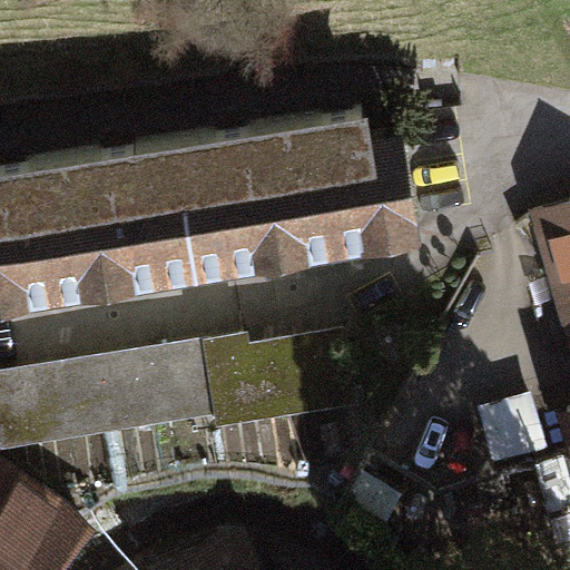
[(381,123),(376,96),(295,110),(318,244),(430,224),(411,117),(381,123)]
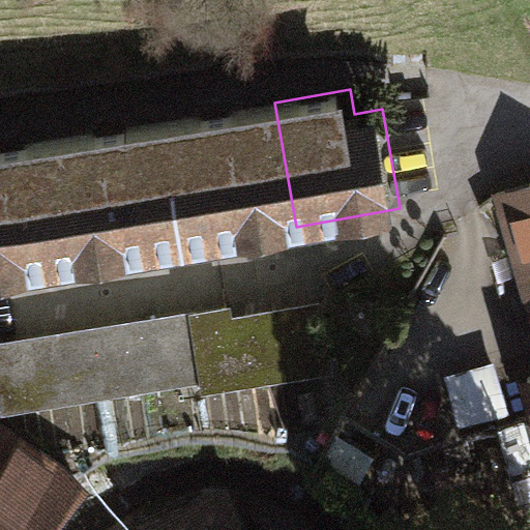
[(274,102),(175,120),(197,244),(296,227),(274,102)]
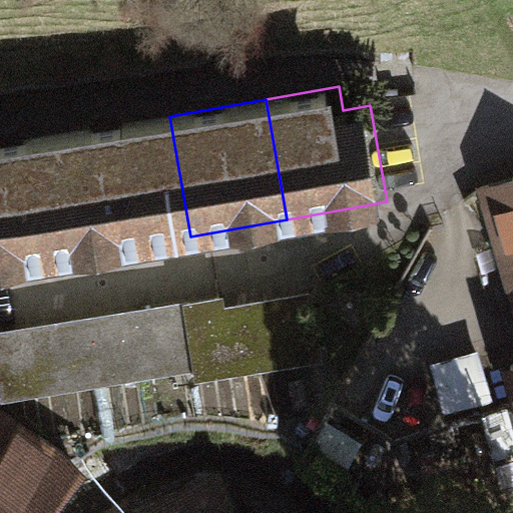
[(169,116),(69,132),(88,252),(190,236),(169,116)]
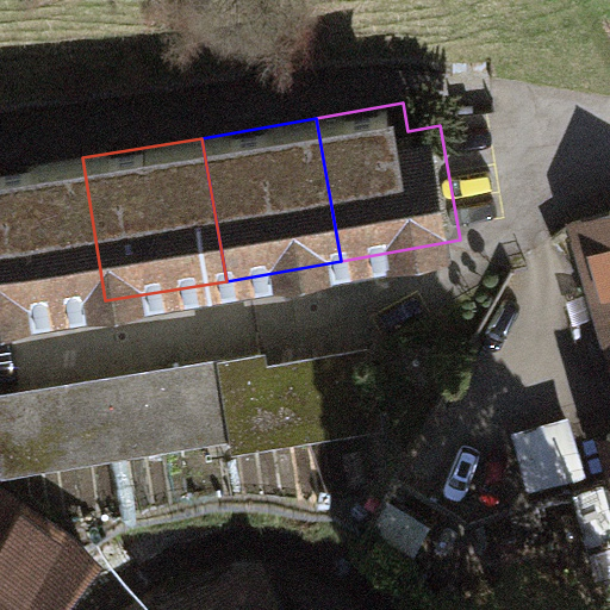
[(82,157),(0,169),(0,316),(105,300),(82,157)]
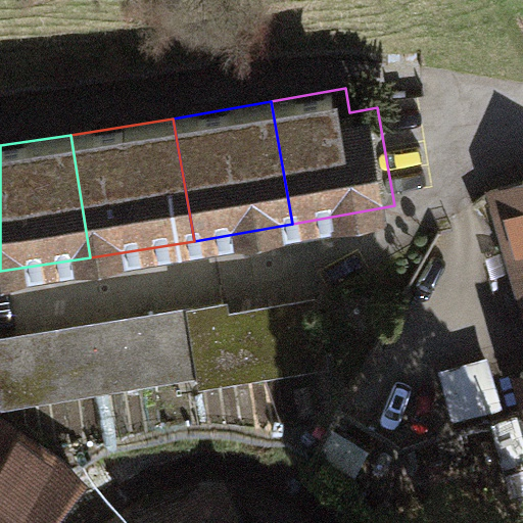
[(522,179),(486,190),(522,316),(522,179)]
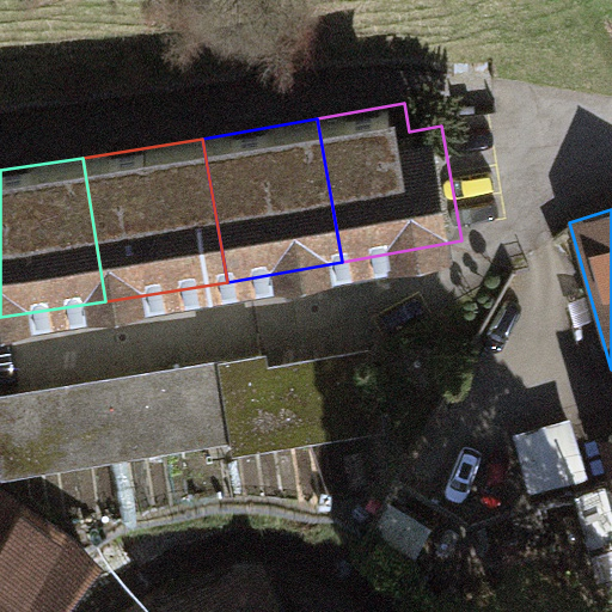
[(270,352),(0,396),(0,457),(4,477),(233,439),(236,453),(389,428),(375,347),(273,363),(270,352)]
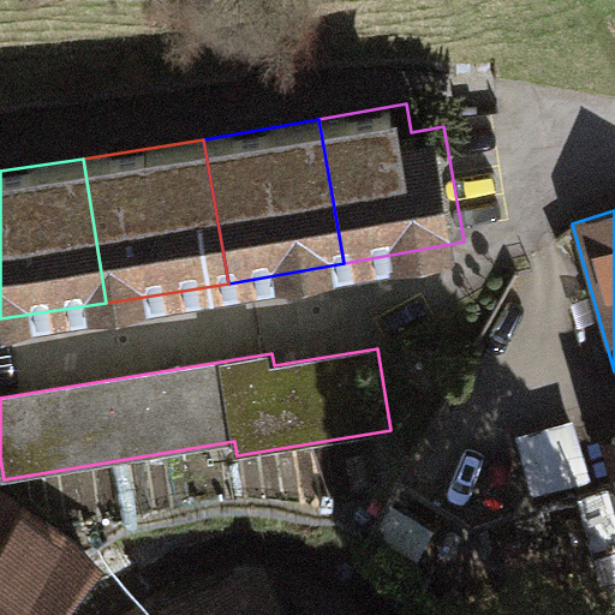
[(520,442),(537,502),(593,487),(577,427),(520,442)]
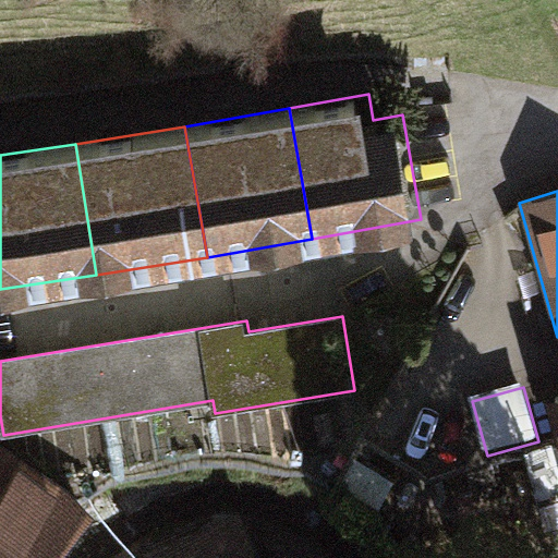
[(557,393),(544,398),(557,448),(557,393)]
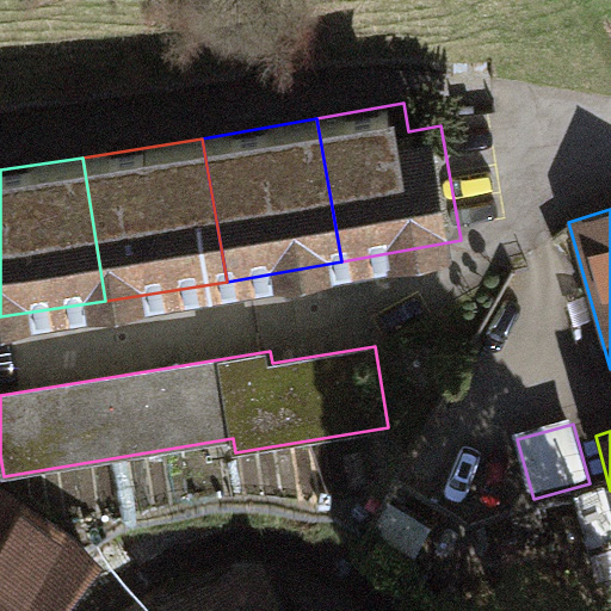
[(0,486),(0,610),(56,610),(103,553),(0,486)]
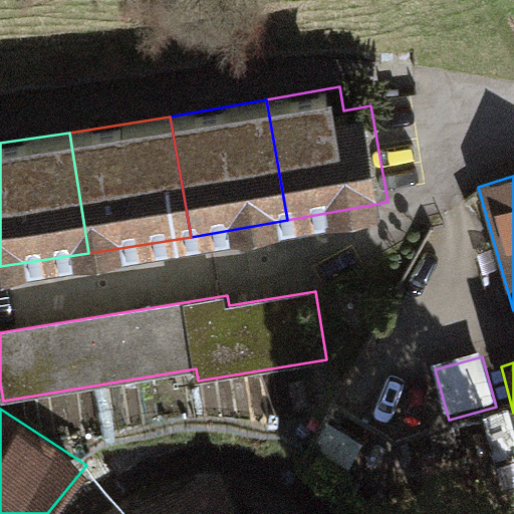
[(247,513),(223,466),(127,513),(247,513)]
